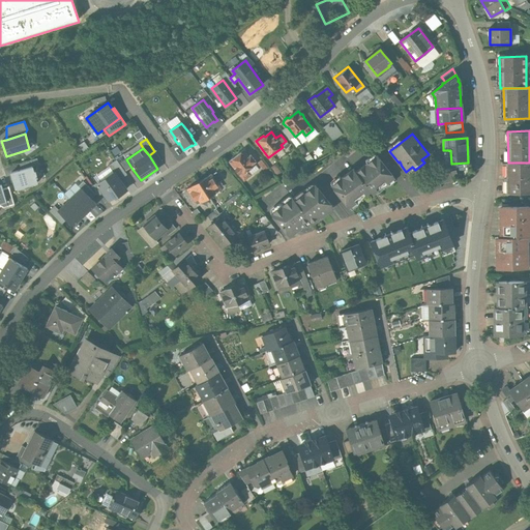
[(229,163),(244,181),(251,176),(247,171),(256,165),(254,163),(255,162),(251,155),(248,157),(244,151),(229,163)]
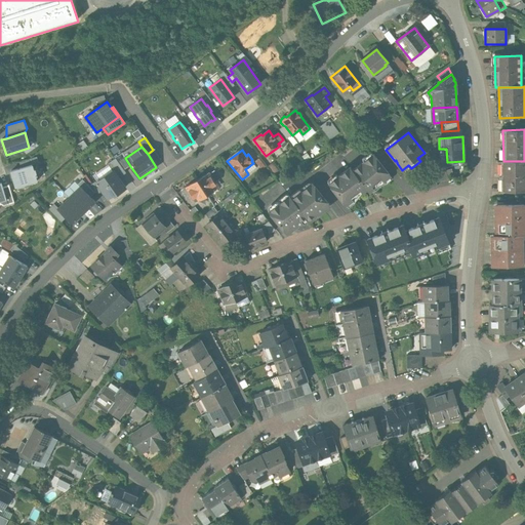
[(124,170),(130,166),(125,158),(122,153),(115,158),(124,170)]
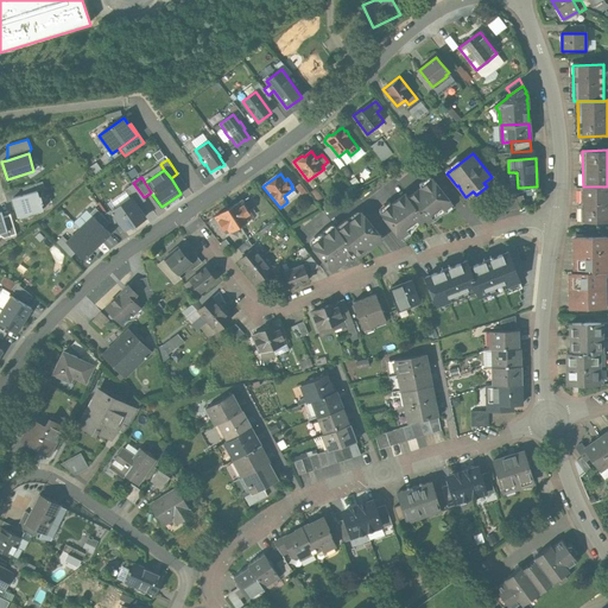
[(430,217),(431,219),(447,211),(444,209),(451,203),(432,178),(409,198),(423,217),(426,221),(430,217)]
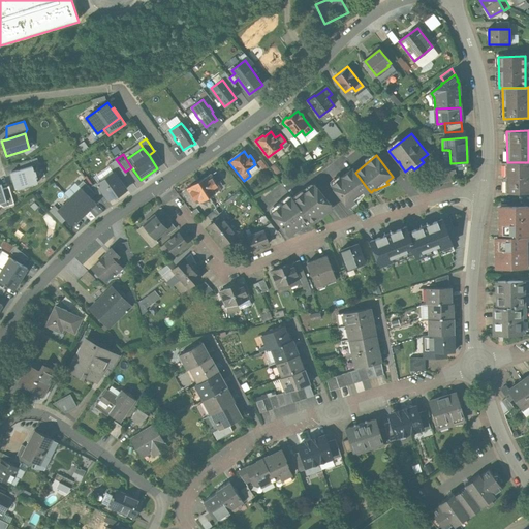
[(21,169),(32,166),(38,164),(37,158),(20,163),(21,169)]
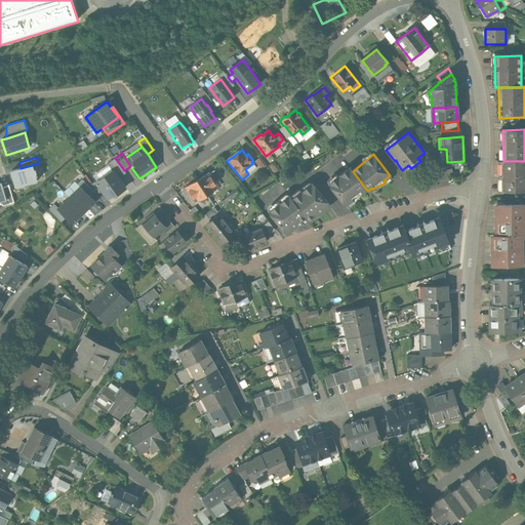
[(126,173),(124,170),(115,158),(107,164),(113,172),(113,171),(118,178),(126,173)]
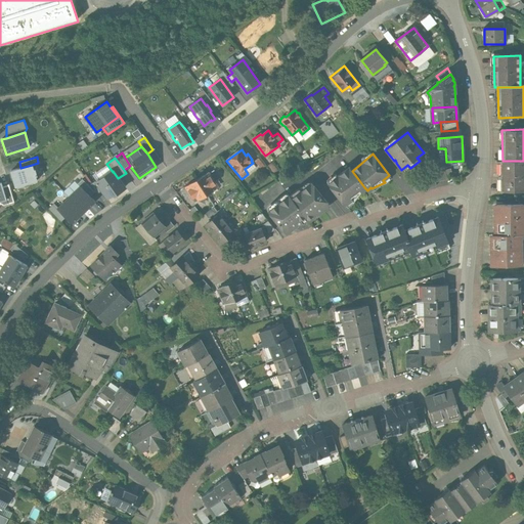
[(523,161),(503,161),(500,161),(500,191),(523,191),(523,161)]
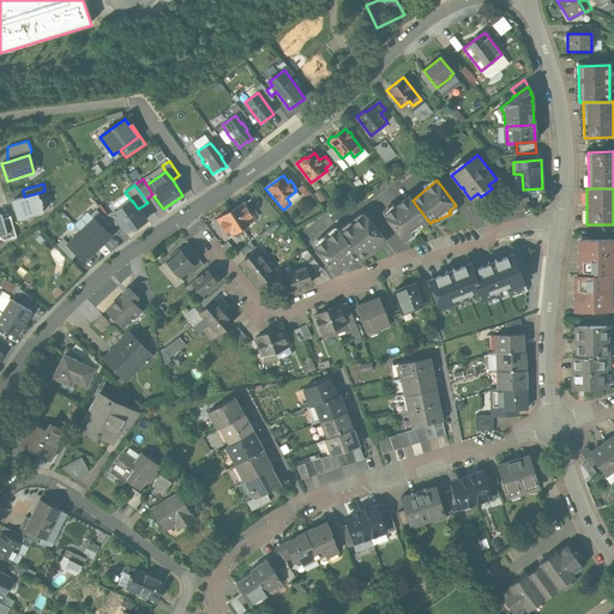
[(24,197),(13,200),(18,220),(43,212),(41,206),(42,206),(41,198),(38,199),(37,193),(24,197)]
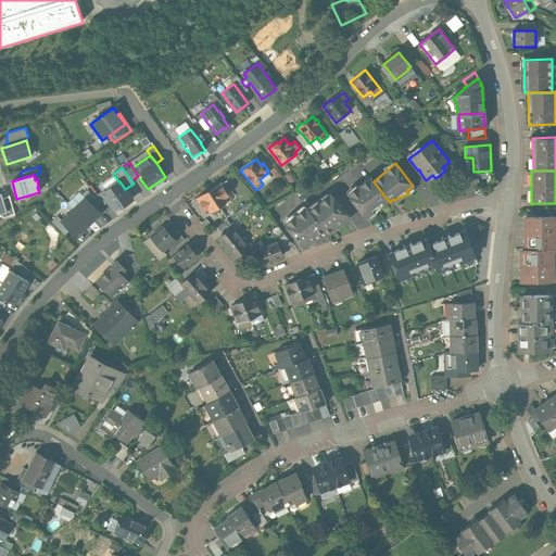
[(375,214),(383,202),(383,201),(387,199),(374,181),(370,177),(349,194),(366,217),(373,212),(375,214)]
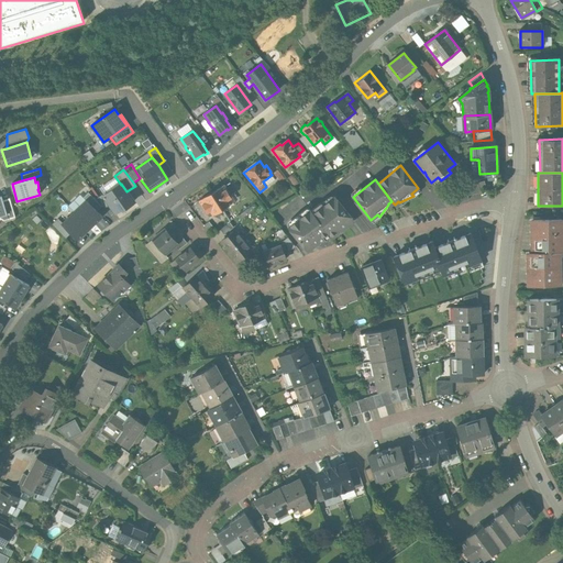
[(464,184),(465,188),(453,191),(455,203),(468,200),(467,196),(479,194),(477,180),(464,184)]
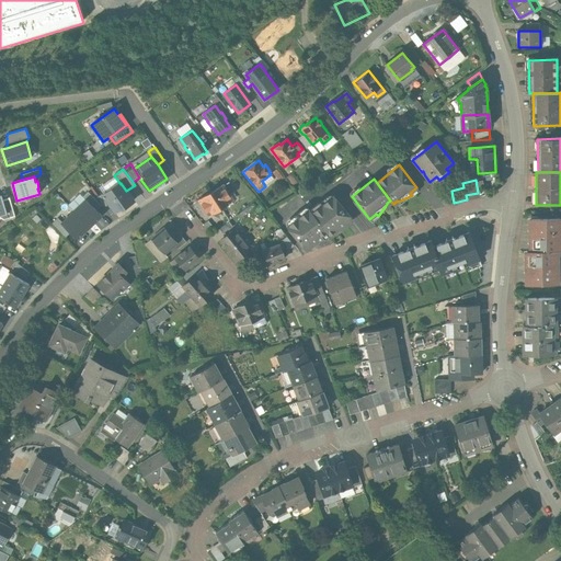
[(121,184),(103,196),(103,197),(104,197),(114,213),(122,207),(123,209),(134,202),(126,191),(121,183),(121,184)]
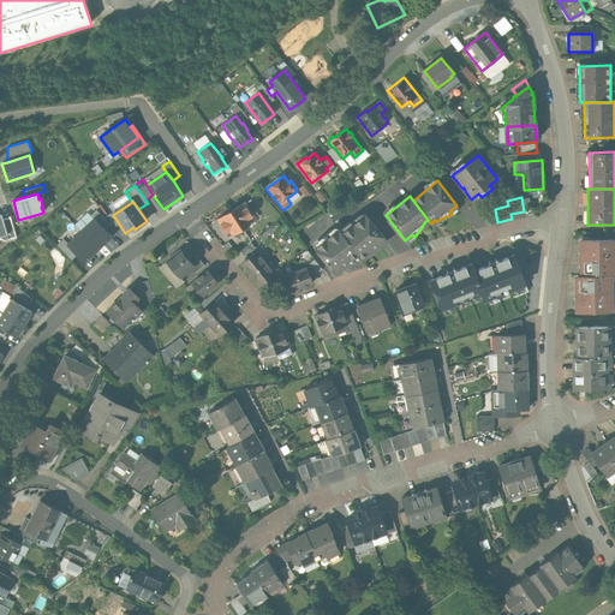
[(244,203),(231,212),(242,230),(255,220),(244,203)]
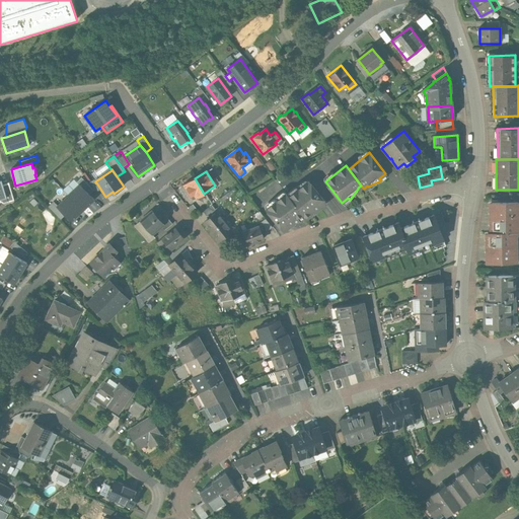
[(80,186),(89,195),(93,191),(81,178),(76,182),(79,186),(80,186)]
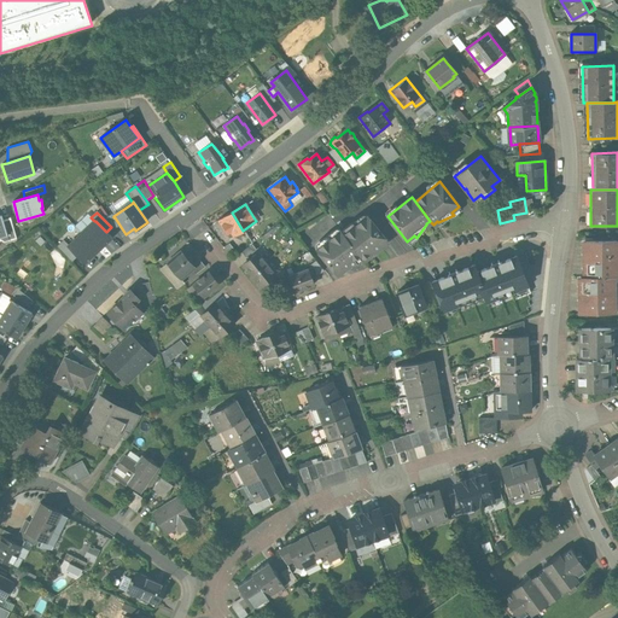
[(243,231),(232,213),(219,221),(220,222),(225,231),(229,238),(243,231)]
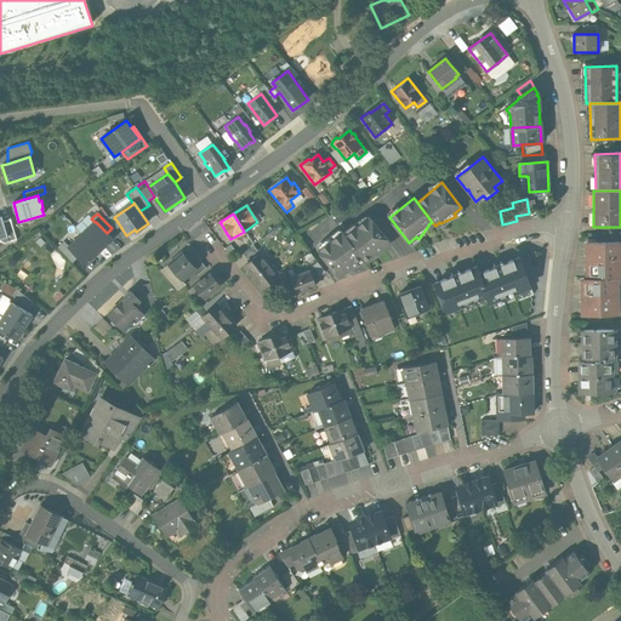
[(17,240),(10,220),(3,221),(1,216),(0,216),(0,243),(5,244),(17,240)]
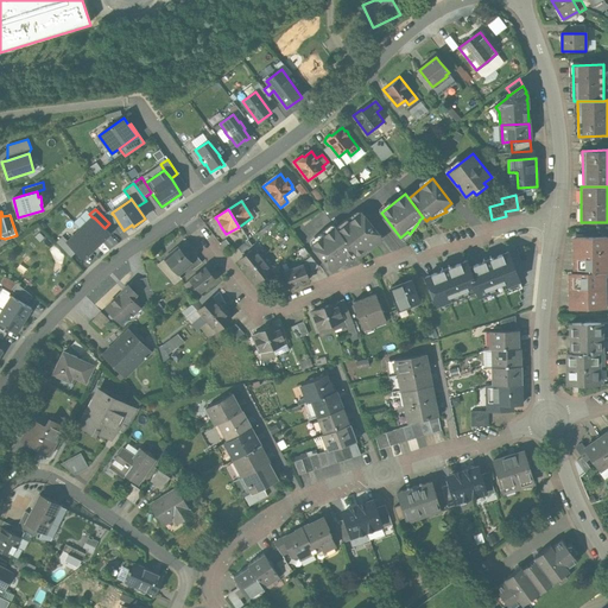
[(339,232),(354,252),(358,255),(363,251),(365,253),(375,245),(374,242),(381,236),(361,213),(352,221),(350,220),(344,223),(346,225),(339,232)]
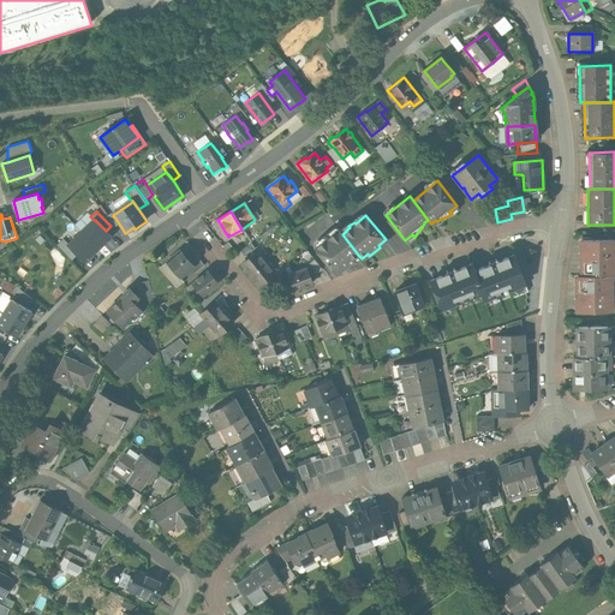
[(97,250),(111,237),(106,231),(95,220),(94,220),(81,233),(97,250)]
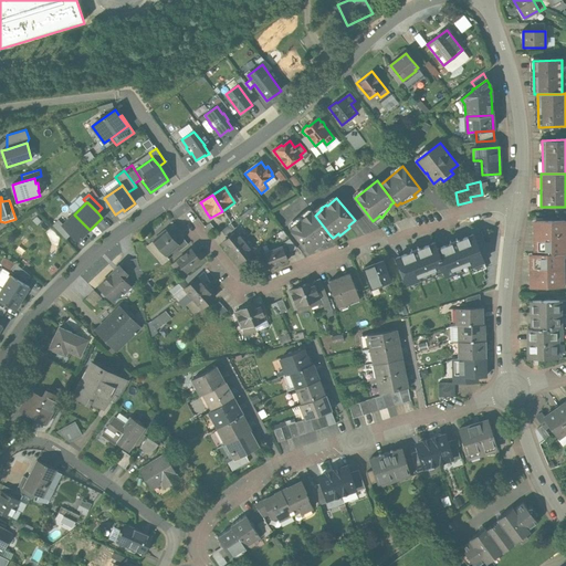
[(206,211),(201,203),(196,207),(200,215),(206,211)]
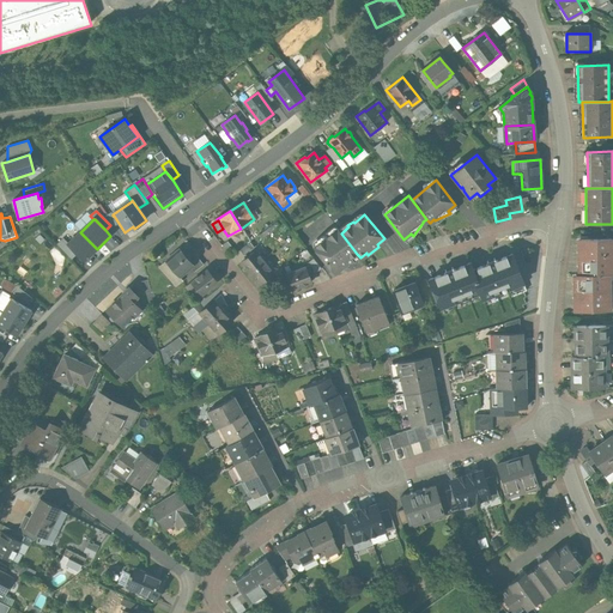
[(325,240),(314,248),(333,272),(340,267),(343,269),(353,261),(351,258),(357,254),(341,234),(338,229),(331,236),(329,235),(323,238),(325,240)]
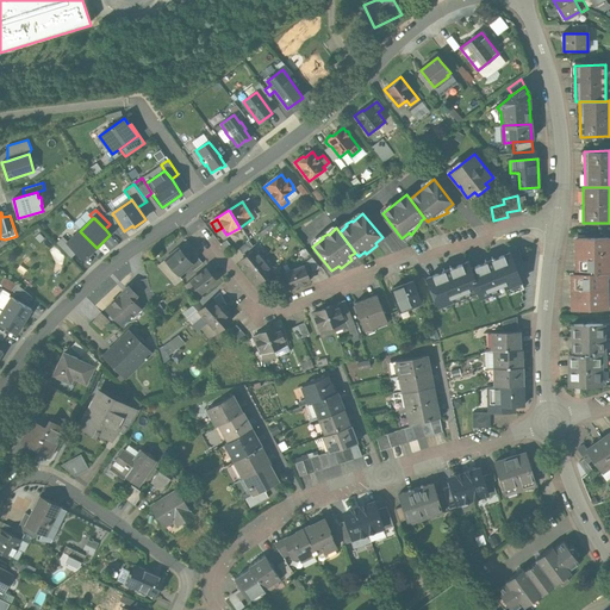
[(83,261),(97,248),(80,231),(67,243),(76,254),(83,261)]
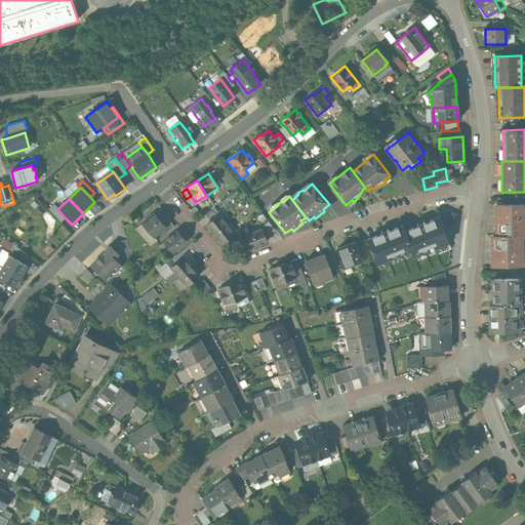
[(61,224),(66,218),(57,209),(53,205),(48,210),(61,224)]
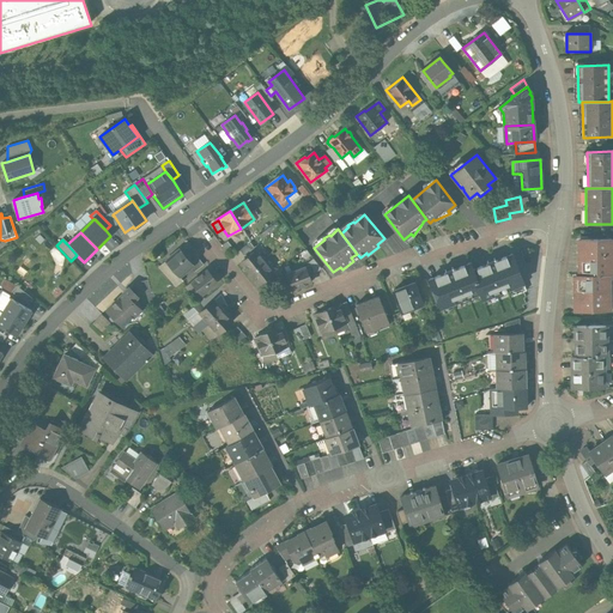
[(581,240),(581,275),(607,275),(612,275),(612,240),(581,240)]
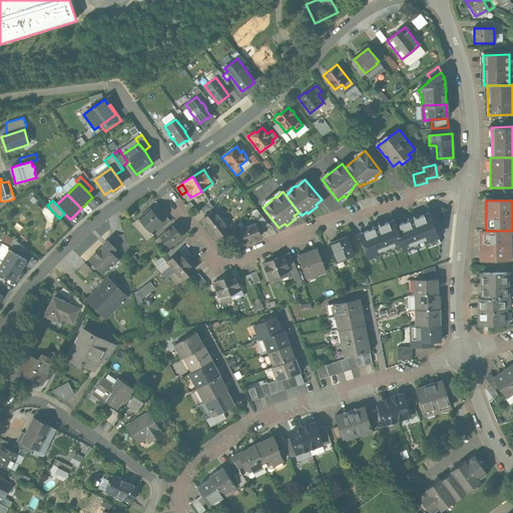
[(200,210),(204,214),(212,207),(209,202),(200,210)]
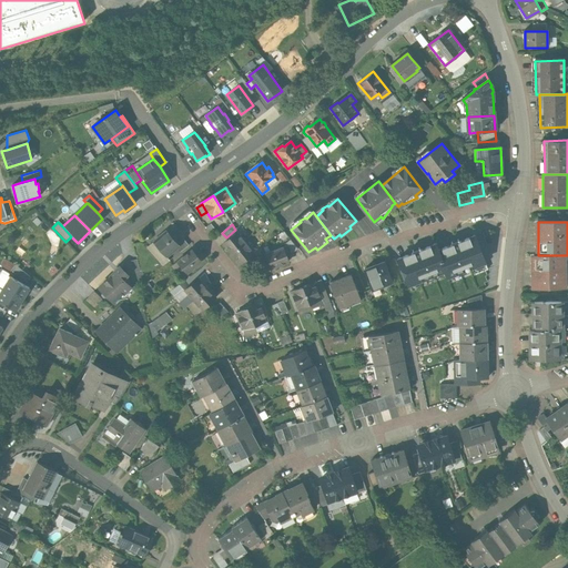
[(166,231),(153,241),(156,245),(155,247),(158,250),(160,249),(166,257),(176,249),(180,253),(189,246),(183,240),(178,244),(166,231)]
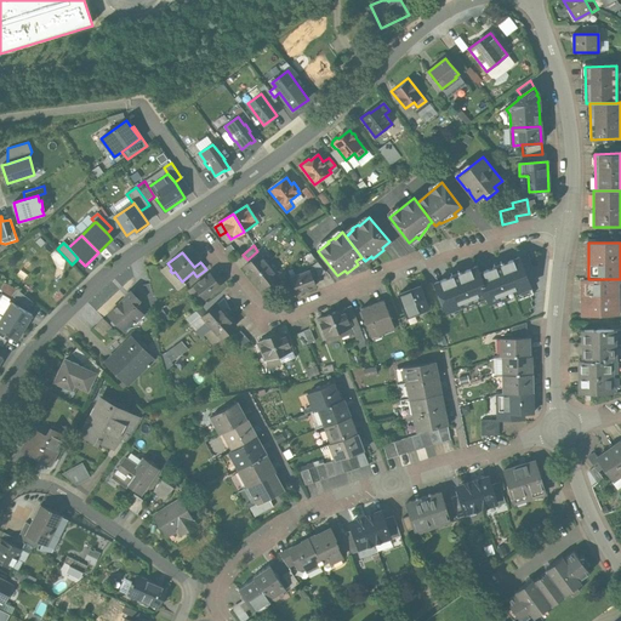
[(260,255),(244,267),(252,279),(268,267),(260,255)]
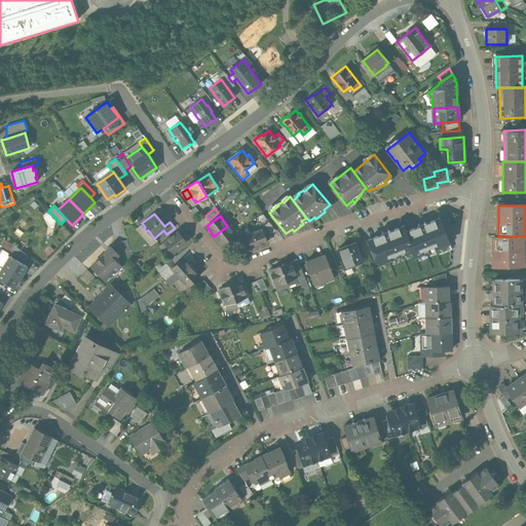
[(382,234),(368,239),(378,265),(412,252),(414,257),(437,249),(449,243),(439,219),(425,224),(424,222),(418,225),(418,227),(406,232),(403,226),(389,231),(388,229),(381,232),(382,234)]
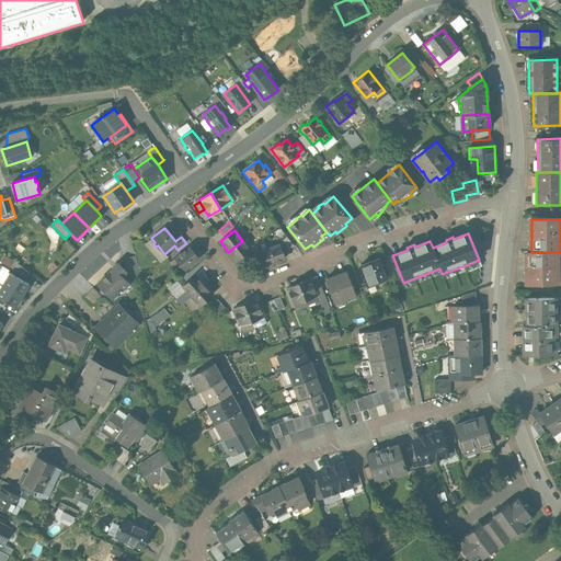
[(287,237),(282,241),(289,251),(295,247),(287,237)]
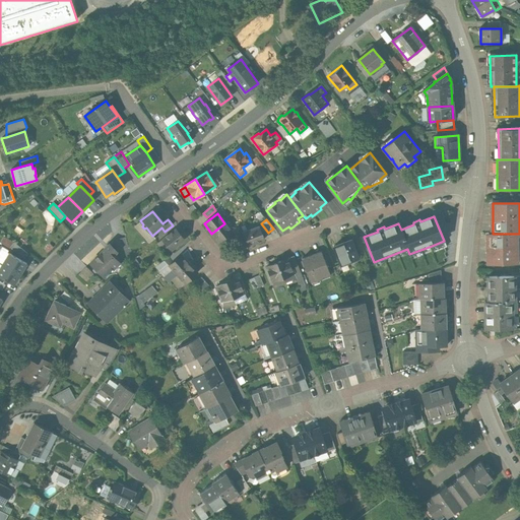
[(224,223),(211,234),(219,243),(233,233),(224,223)]
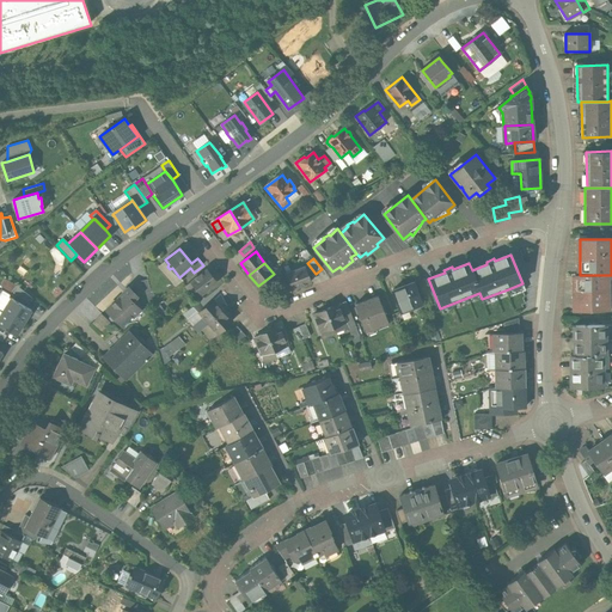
[(310,281),(308,277),(305,268),(286,275),(292,291),(311,282),(310,281)]
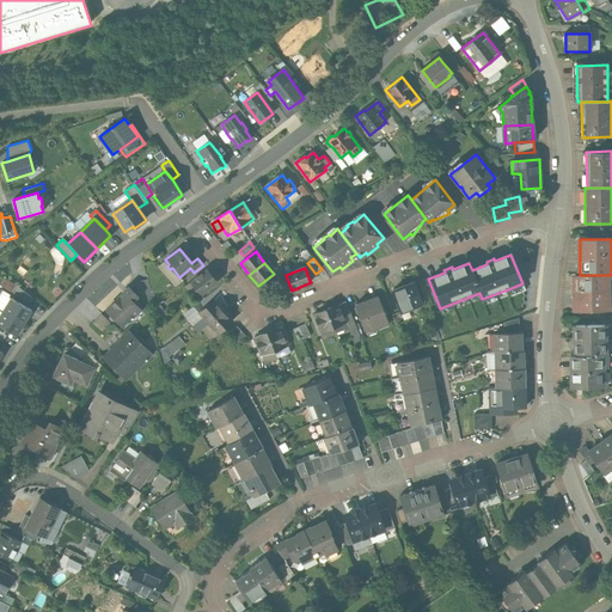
[(207,270),(190,283),(201,295),(216,283),(207,270)]
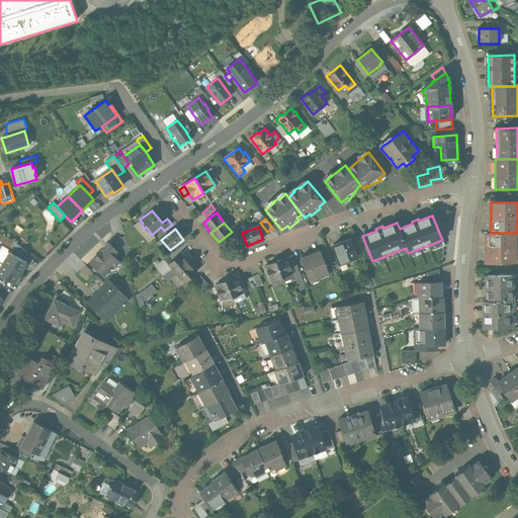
[(491,233),(487,233),(488,264),(513,263),(513,233),(491,233)]
